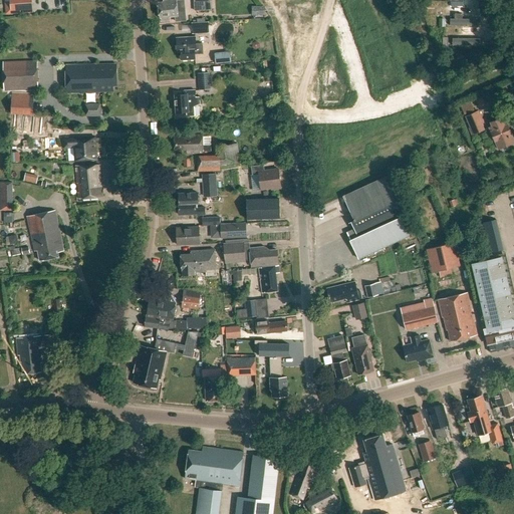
[(10,0),(12,13),(32,11),(31,0),(10,0)]
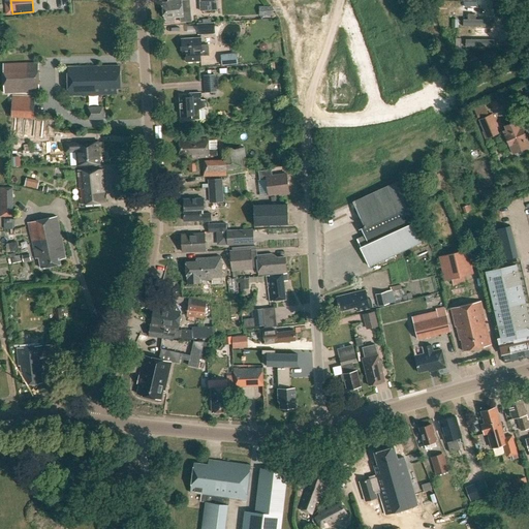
[(167,2),(162,2),(164,19),(165,18),(166,22),(175,21),(174,18),(180,17),(181,22),(191,21),(189,0),(187,0),(182,1),(181,0),(174,0),(167,1),(167,2)]
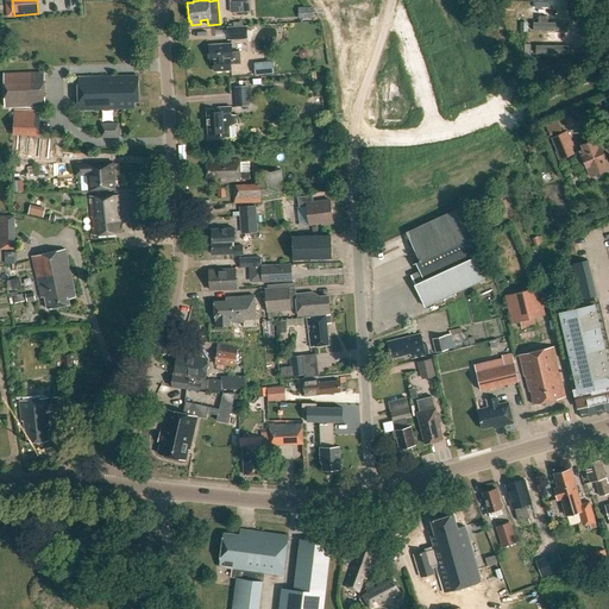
[(534,30),(566,31),(566,23),(557,23),(557,17),(541,17),(541,23),(534,23),(534,30)]
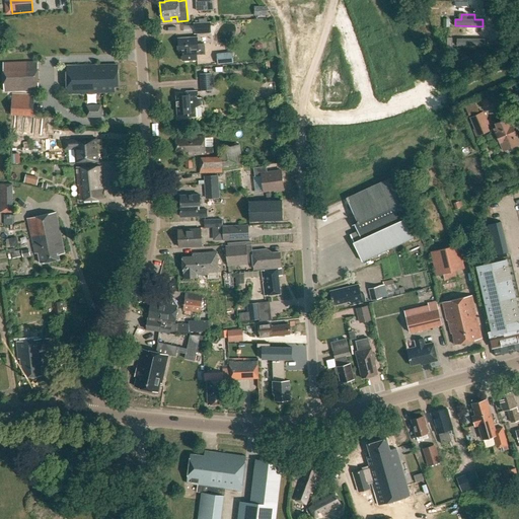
[(194,22),(195,33),(211,32),(210,21),(194,22)]
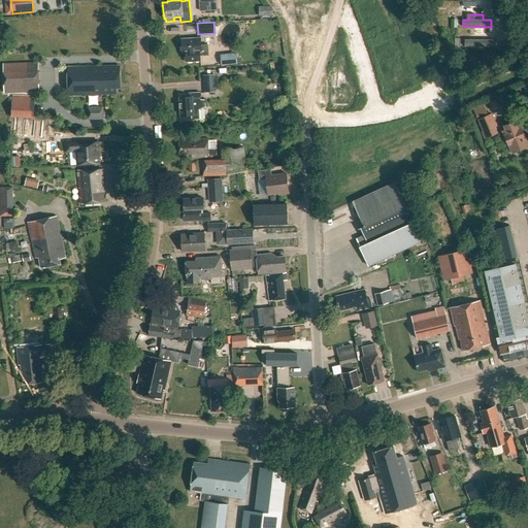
[(474,39),(464,39),(464,47),(496,47),(497,40),(487,40),(487,30),(474,30),(474,39)]
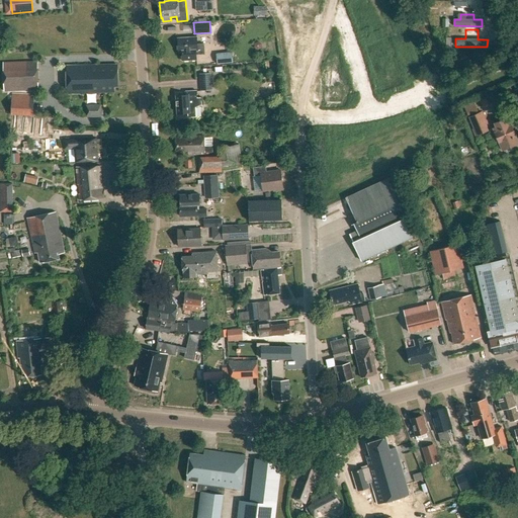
[(182,52),(183,61),(197,60),(196,55),(204,54),(204,44),(197,44),(197,36),(178,38),(179,52),(182,52)]
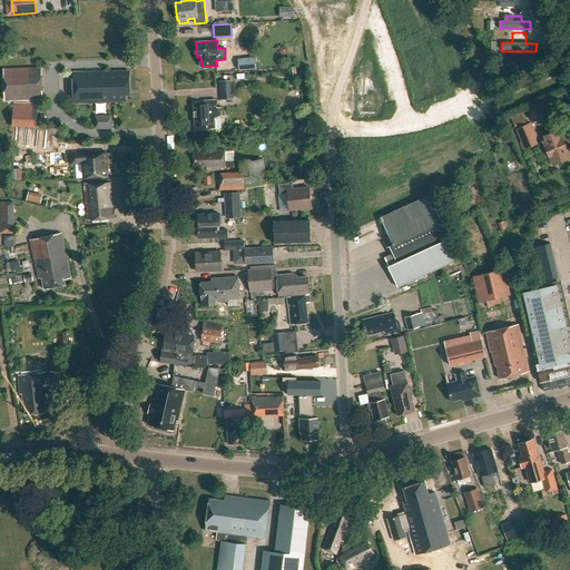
[(238,60),(239,68),(256,67),(255,59),(238,60)]
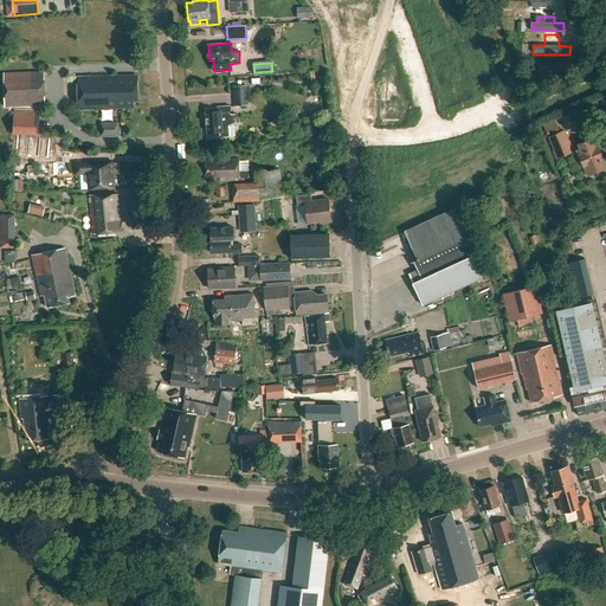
[(533,70),(536,78),(550,72),(547,65),(533,70)]
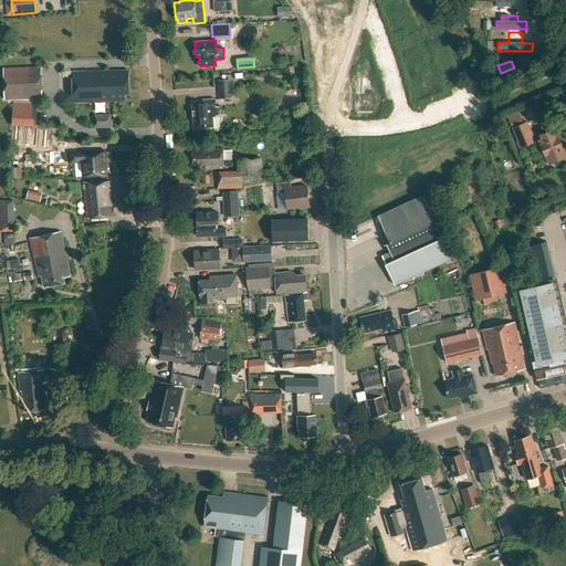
[(42,97),(41,66),(3,69),(4,100),(42,97)]
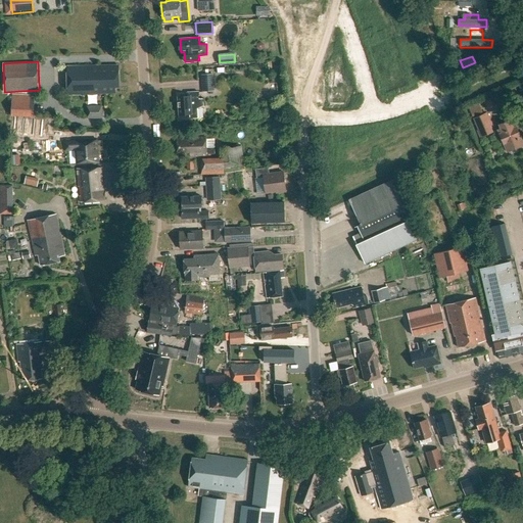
[(115,93),(115,84),(120,84),(119,65),(67,66),(67,94),(115,93)]
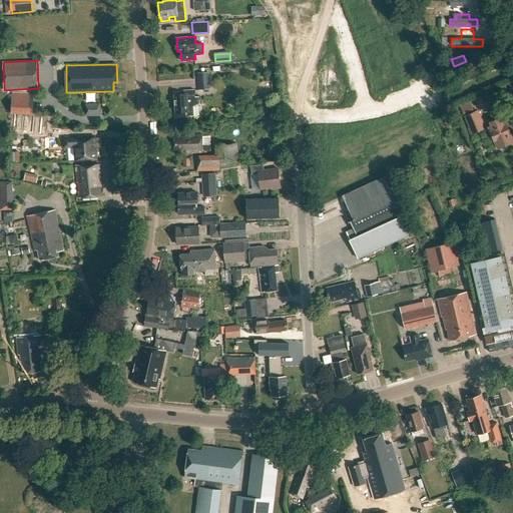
[(198,72),(200,89),(210,89),(208,72),(198,72)]
